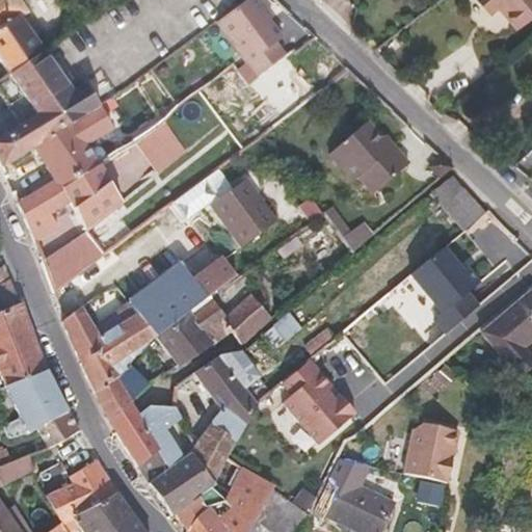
[(45,54),(20,19),(28,12),(19,0),(0,0),(0,62),(9,77),(45,54)]
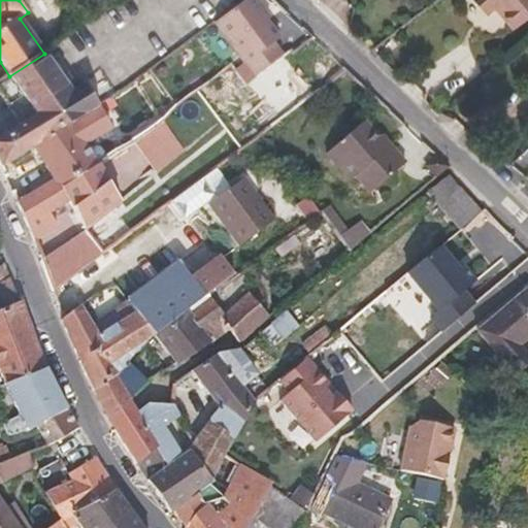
[(244,0),(213,23),(255,79),(285,58),(273,43),(279,38),(261,11),(263,9),(256,0),(244,0)]
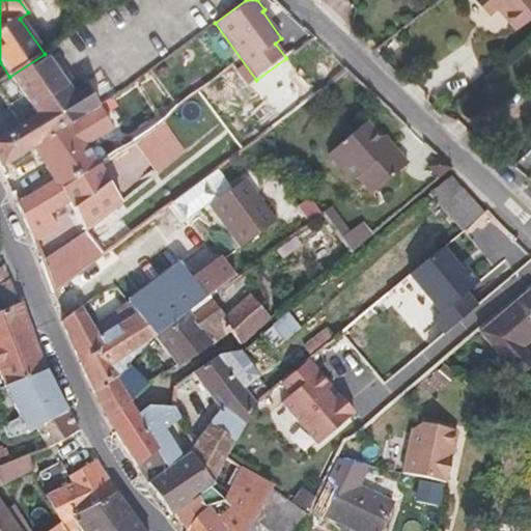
[(492,10),(482,0),(476,0),(487,14),(492,10)]
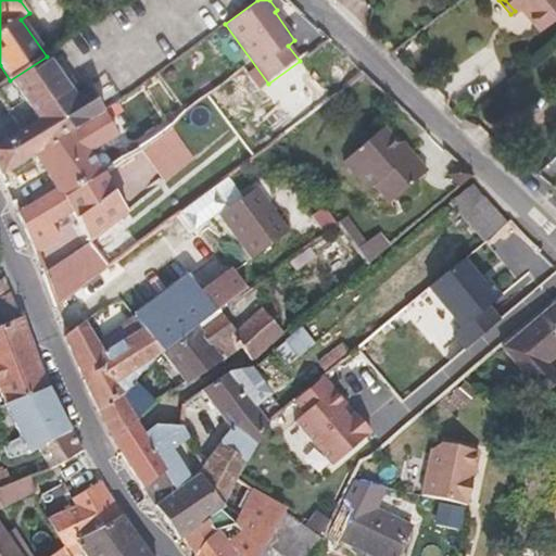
[(555,15),(555,0),(505,0),(515,11),(521,5),(541,29),(555,15)]
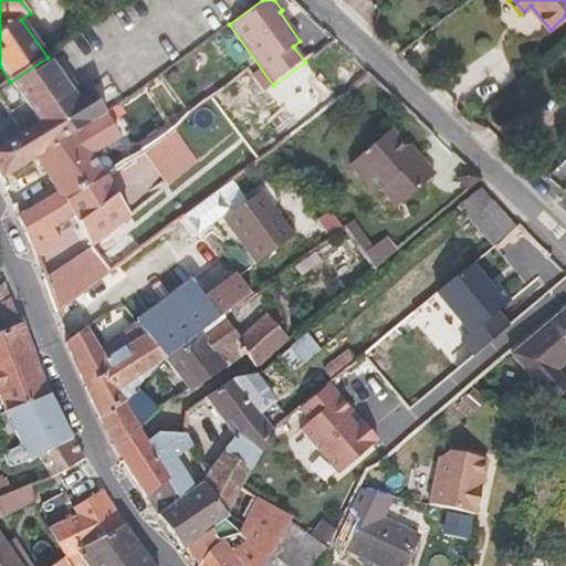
[(105,113),(90,90),(77,98),(49,59),(48,58),(10,82),(39,123),(21,134),(0,147),(0,179),(34,158),(105,113)]
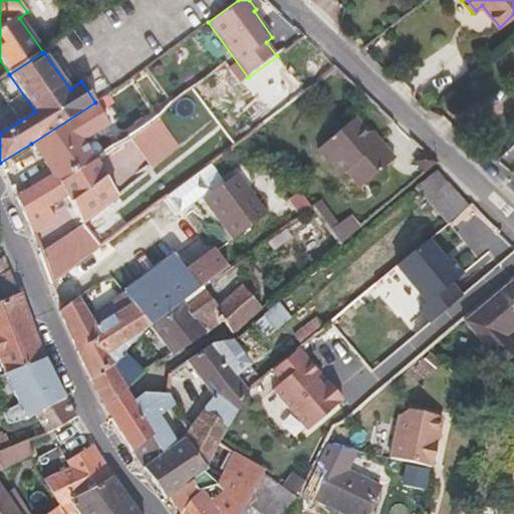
[(35,111),(9,74),(0,80),(0,91),(19,121),(35,111)]
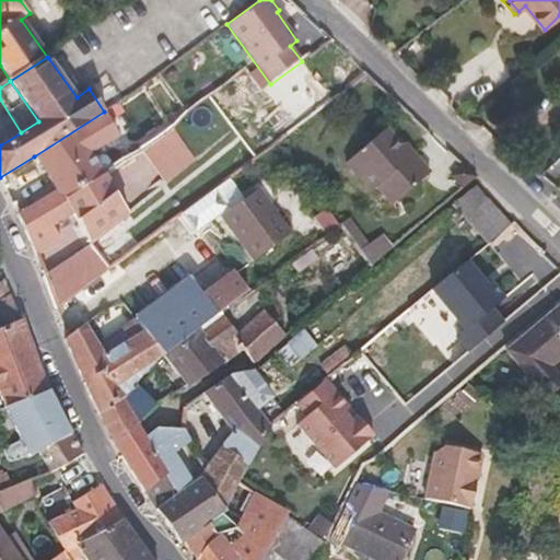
[(103,171),(92,152),(119,136),(104,112),(34,156),(57,191),(62,200),(103,171)]
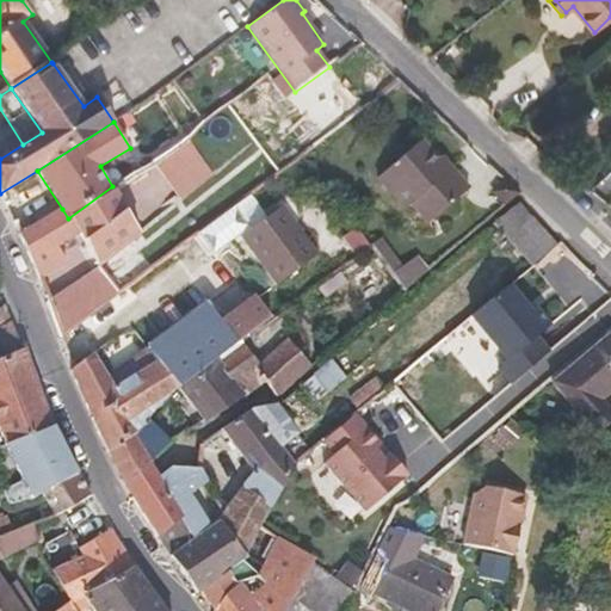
[(187,133),(153,158),(181,204),(215,178),(187,133)]
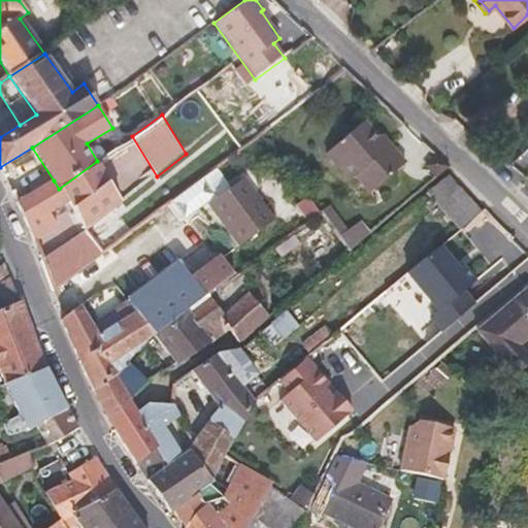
[(406,164),(391,145),(388,147),(377,136),(364,121),(326,154),(350,182),(356,176),(370,194),(406,164)]
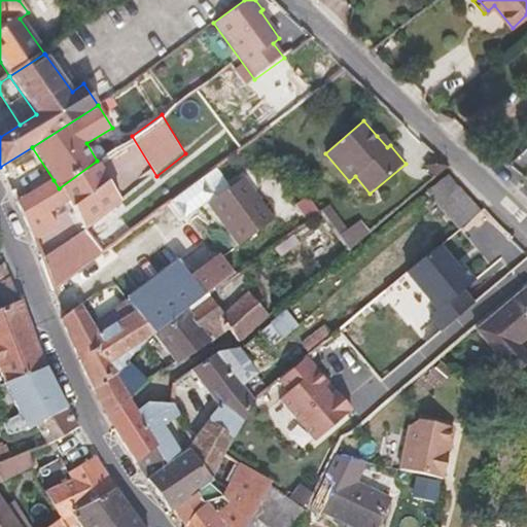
[(390,145),(380,134),(377,136),(387,147),(390,145)]
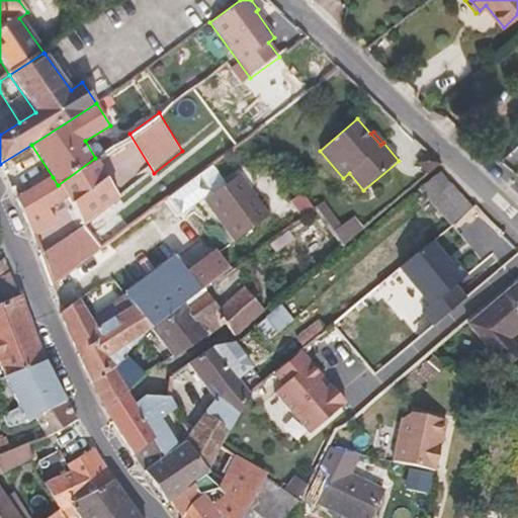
[(441,163),(428,151),(416,162),(428,174),(441,163)]
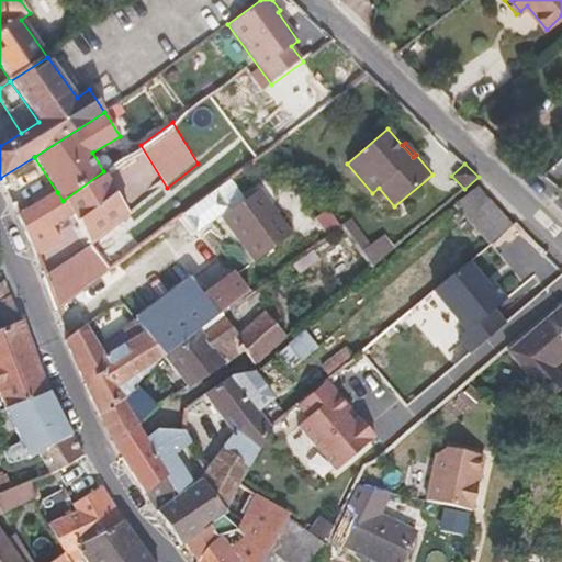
[(130,216),(103,171),(63,201),(57,192),(18,214),(34,257),(62,242),(52,226),(74,214),(91,247),(130,216)]
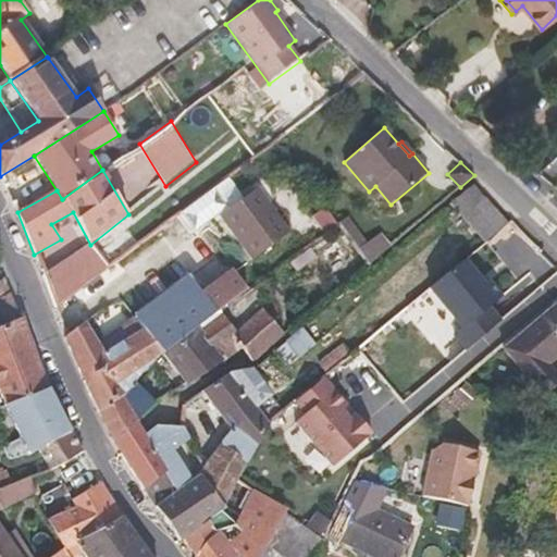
[(462,218),(485,198),(472,184),(450,202),(455,208),(462,218)]
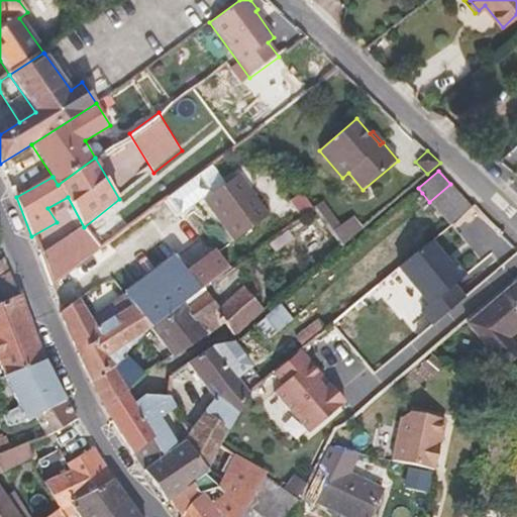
[(270,215),(238,174),(212,193),(198,174),(166,197),(180,216),(203,200),(233,240),(270,215)]
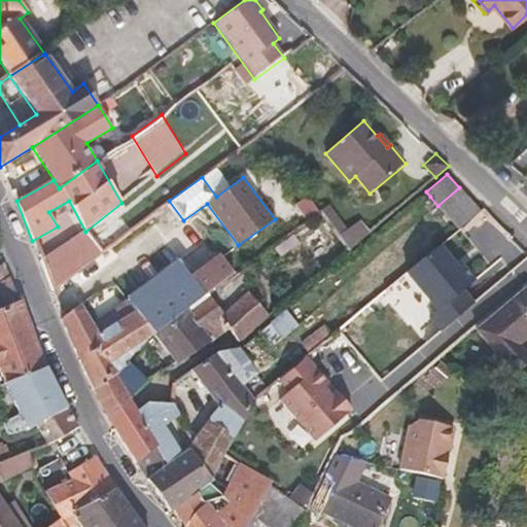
[(481,212),(459,187),(437,206),(459,230),(481,212)]
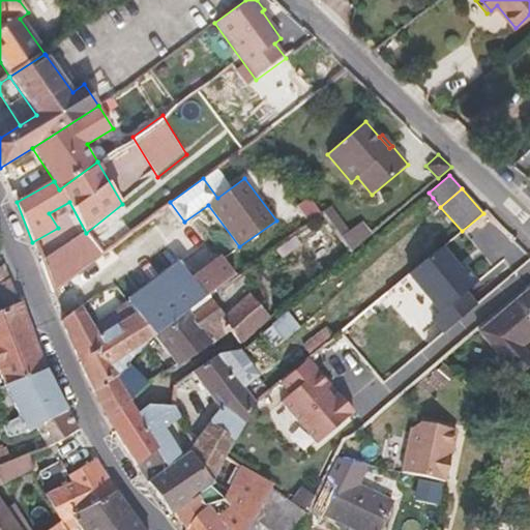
[(321,212),(308,196),(294,206),(307,225),(322,214),(321,212)]
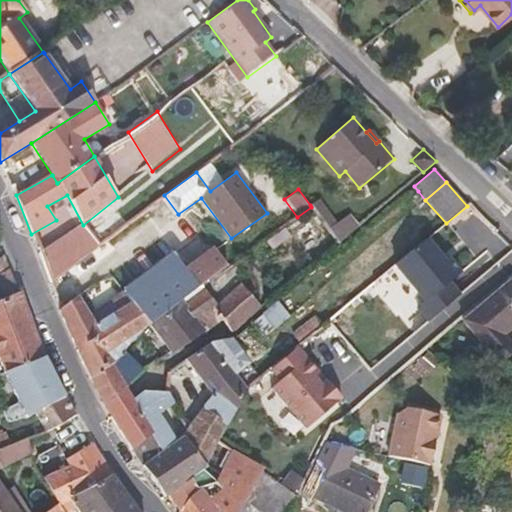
[(425,200),(418,191),(411,197),(418,206),(425,200)]
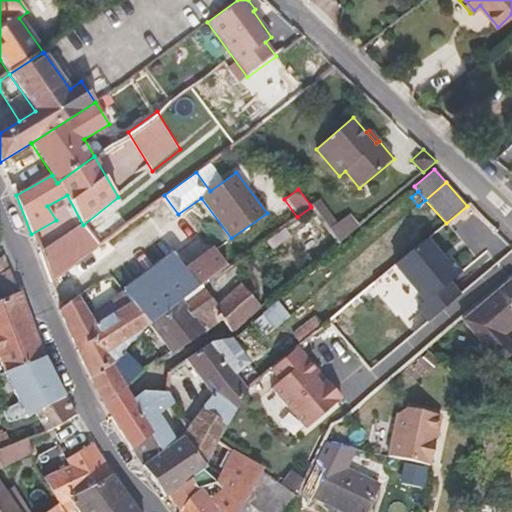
[(338,223),(320,198),(310,205),(311,207),(338,244),(360,225),(351,213),(338,223)]
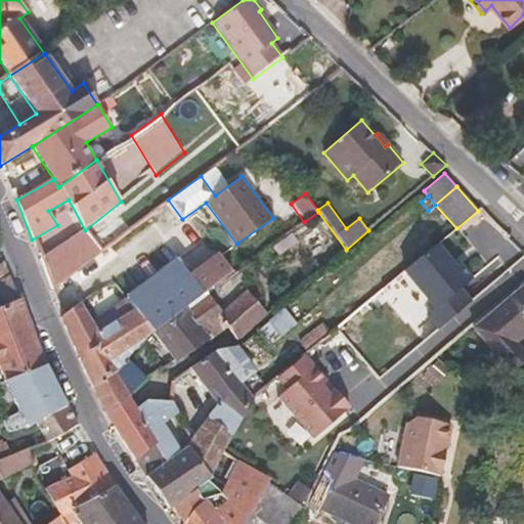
[(85,230),(42,262),(51,288),(97,252),(85,230)]
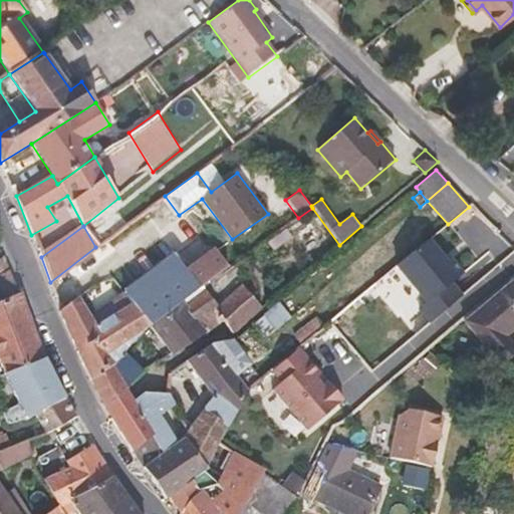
[(286,230),(268,243),(274,250),(291,237),(286,230)]
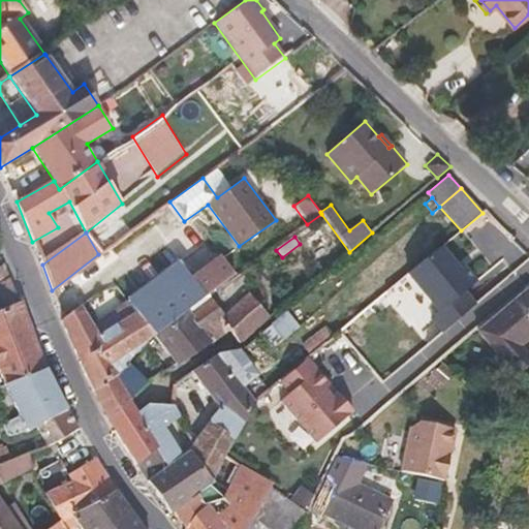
[(440,247),(408,275),(431,302),(424,308),(443,332),(475,305),(465,292),(476,283),(464,269),(461,272),(440,247)]
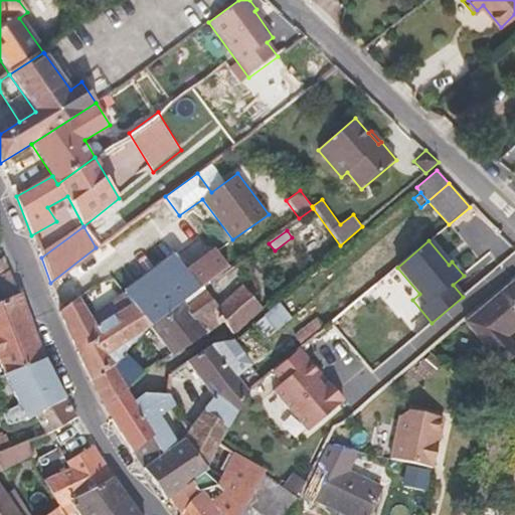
[(204,289),(230,270),(215,249),(187,271),(175,255),(126,294),(132,302),(95,329),(89,319),(77,299),(59,312),(76,352),(90,380),(120,359),(124,354),(138,338),(151,329),(204,289)]
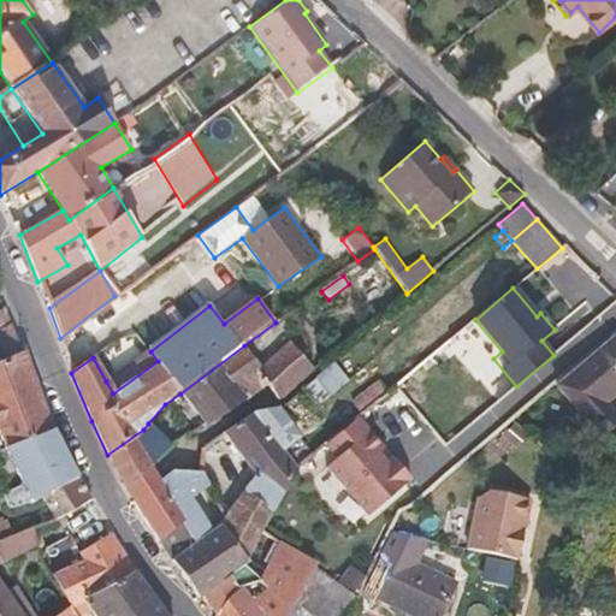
[(24,350),(15,325),(0,330),(0,347),(4,357),(24,350)]
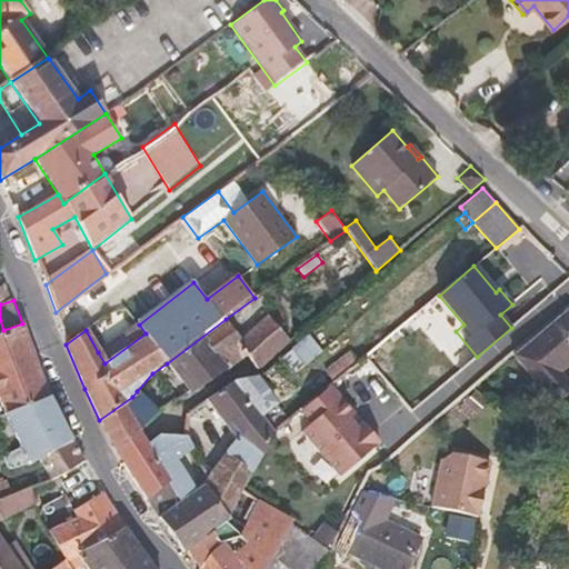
[(568,365),(568,309),(568,308),(558,317),(513,355),(556,406),(568,393),(568,383),(559,373),(568,365)]
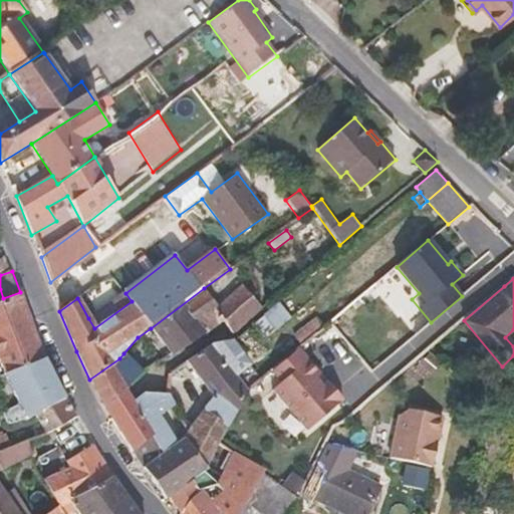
[(234,333),(262,308),(241,283),(218,306),(204,288),(151,328),(171,354),(224,320),(234,333)]
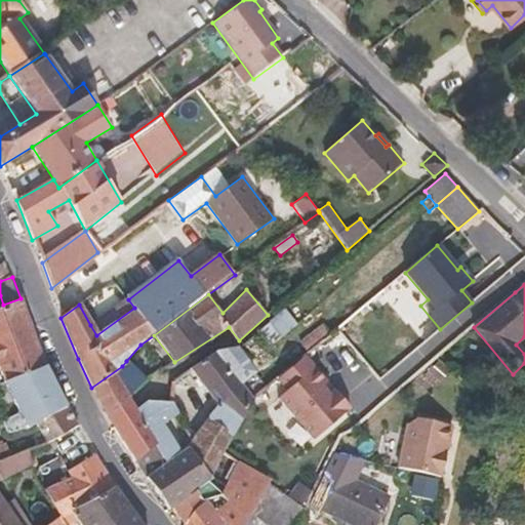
[(47,365),(24,297),(21,298),(3,305),(0,306),(0,365),(6,381),(47,365)]
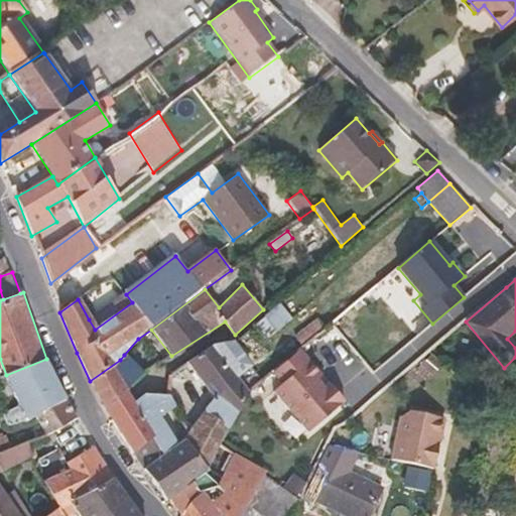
[(95,330),(132,302),(126,294),(125,292),(89,319),(95,330)]
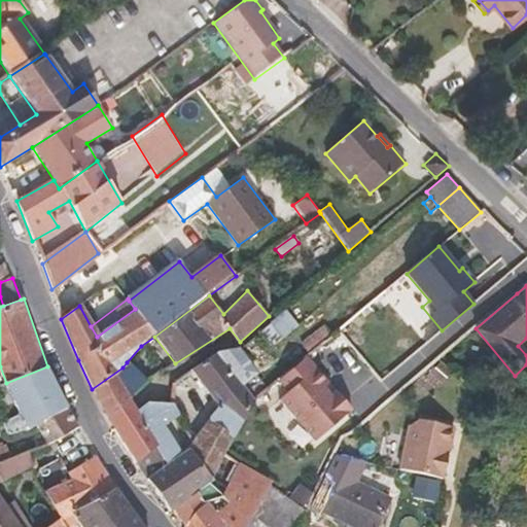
[(272,348),(297,326),(285,312),(259,332),(272,348)]
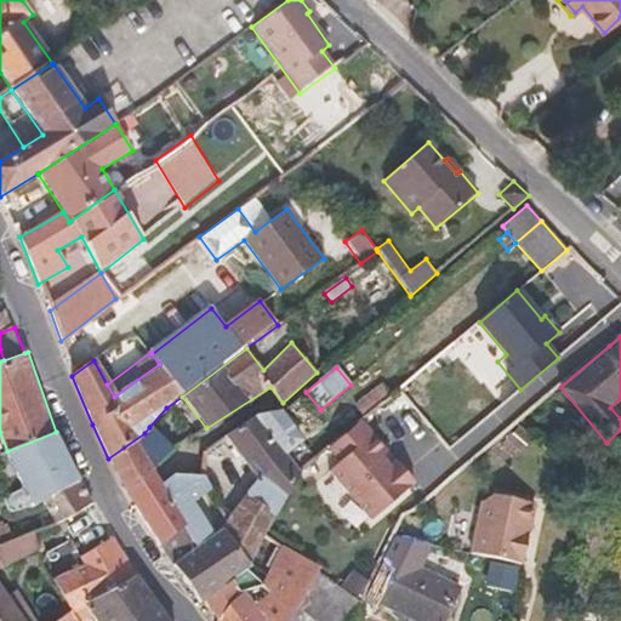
[(364,417),(392,394),(382,382),(354,404),(364,417)]
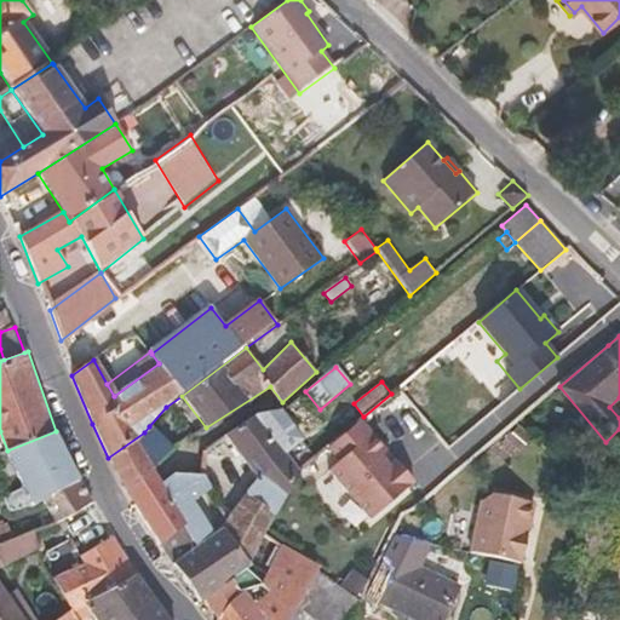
[(267,537),(300,471),(299,470),(280,443),(296,431),(280,409),(257,414),(225,435),(257,478),(227,520),(220,528),(252,566),(267,537)]
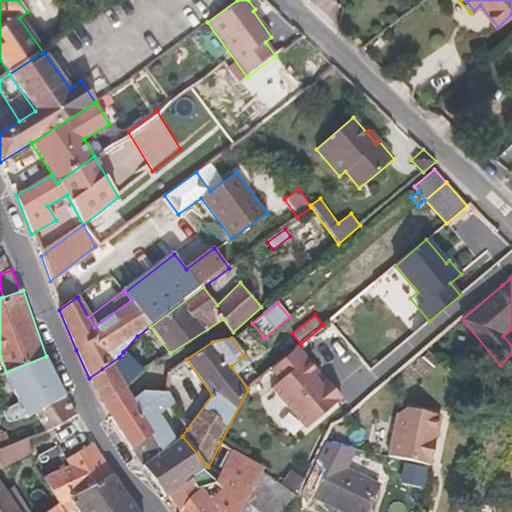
[(304,428),(340,398),(325,381),(321,384),(314,376),(318,372),(296,346),(269,369),(278,379),(270,387),(304,428)]
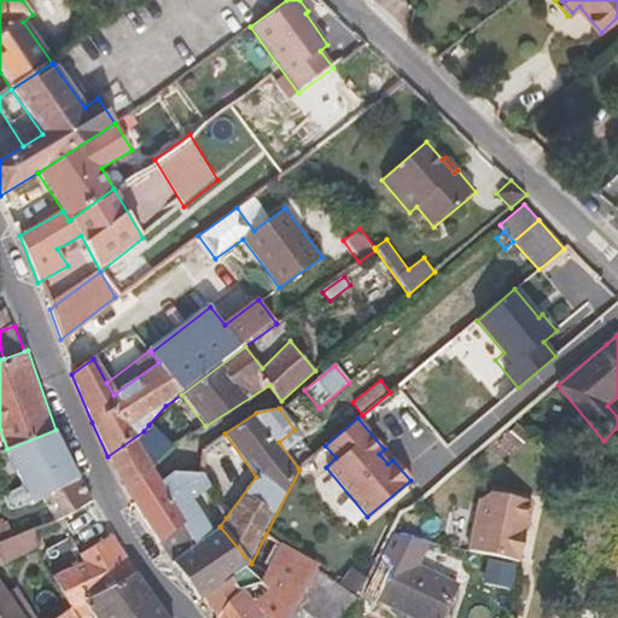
[(151,468),(173,448),(149,425),(144,431),(108,456),(123,488),(151,468)]
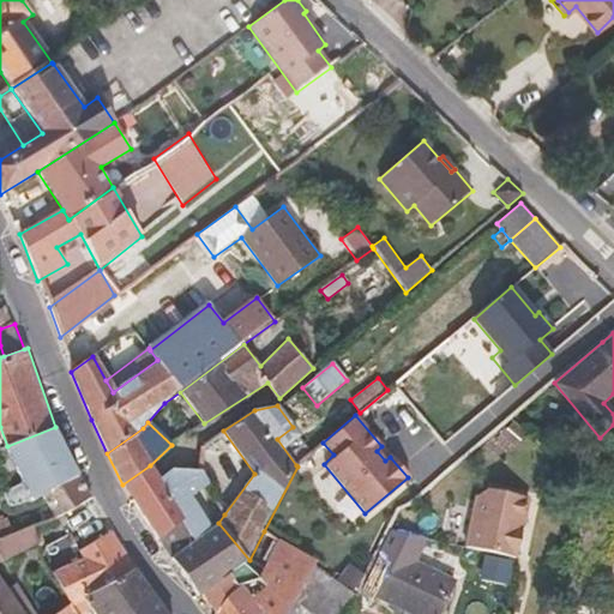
[(512,423),(501,435),(515,447),(525,434),(512,423)]
